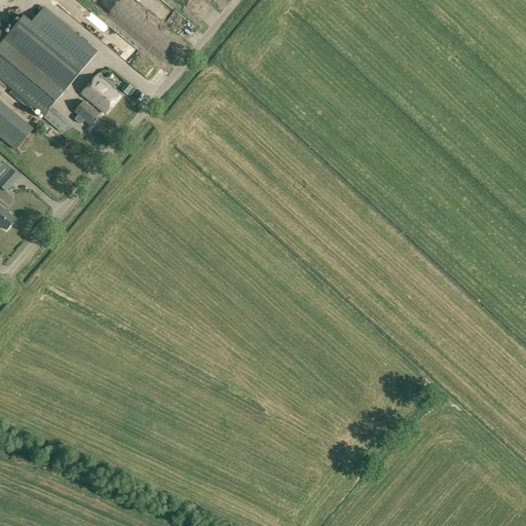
[(97,51),(46,9),(35,23),(27,15),(4,43),(0,47),(0,74),(45,112),(63,92),(97,51)]
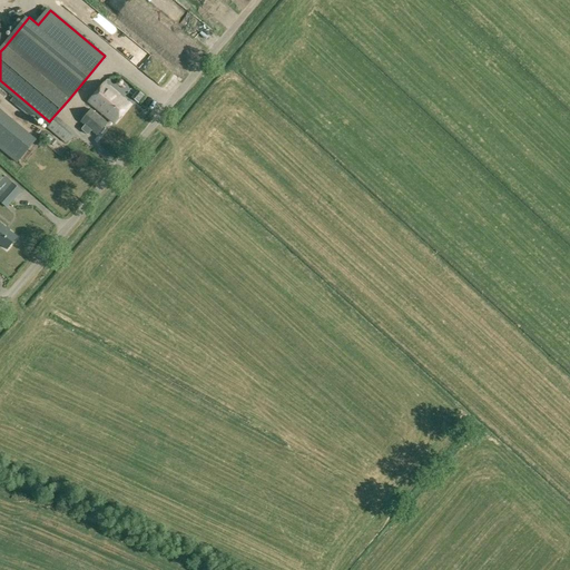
[(89,101),(100,111),(110,119),(115,123),(129,105),(104,84),(89,101)]
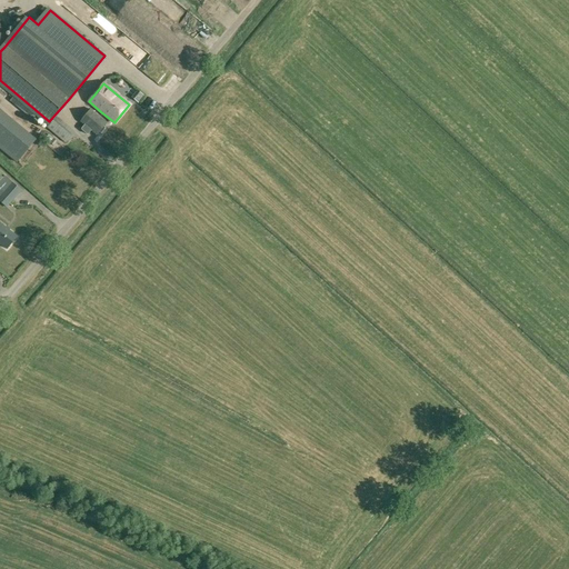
[(97,135),(110,119),(100,111),(97,115),(90,110),(80,121),(85,125),(81,128),(81,130),(87,133),(88,133),(91,130),(97,135)]
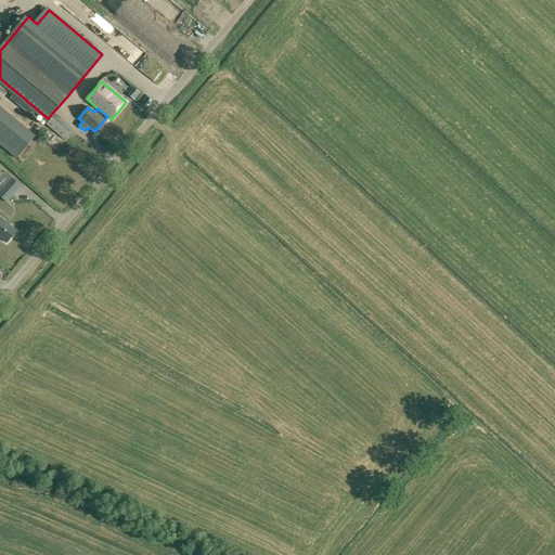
[(31,139),(0,112),(0,143),(16,156),(31,139)]
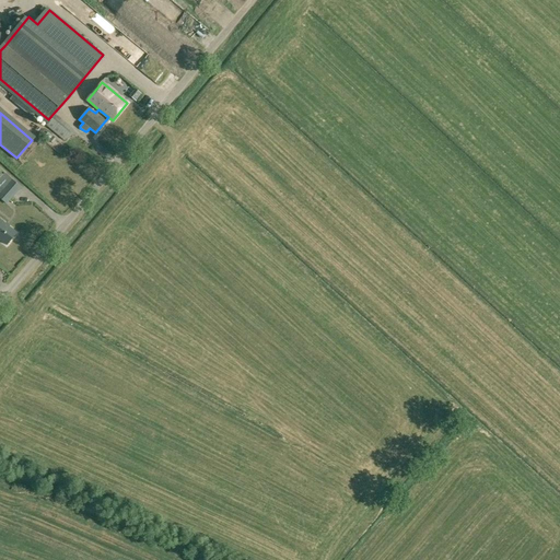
[(0,185),(0,197),(8,203),(22,187),(9,176),(0,185)]
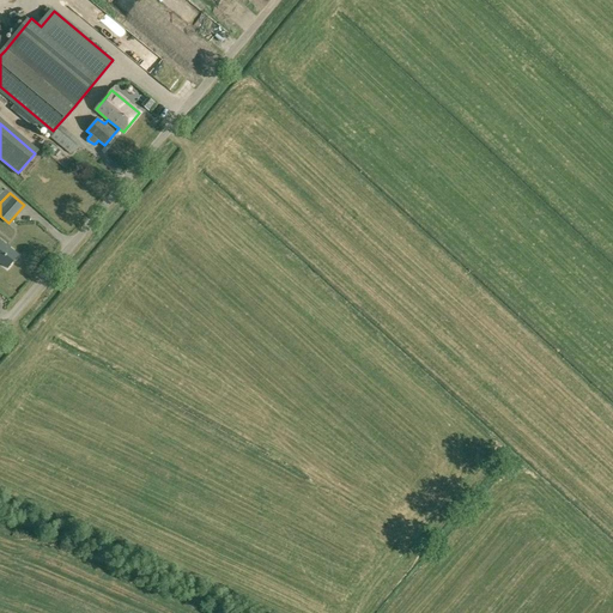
[(0,240),(0,262),(7,268),(18,255),(0,240)]
